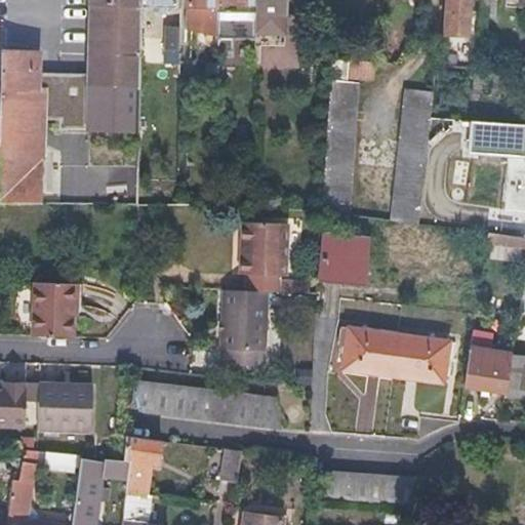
[(91,53),(140,53),(142,4),(140,0),(90,0),(89,53),(91,53)]
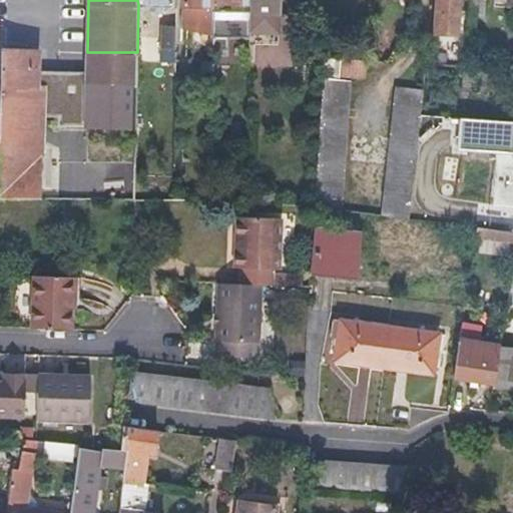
[(212,29),(213,10),(212,0),(181,0),(181,28),(212,29)]
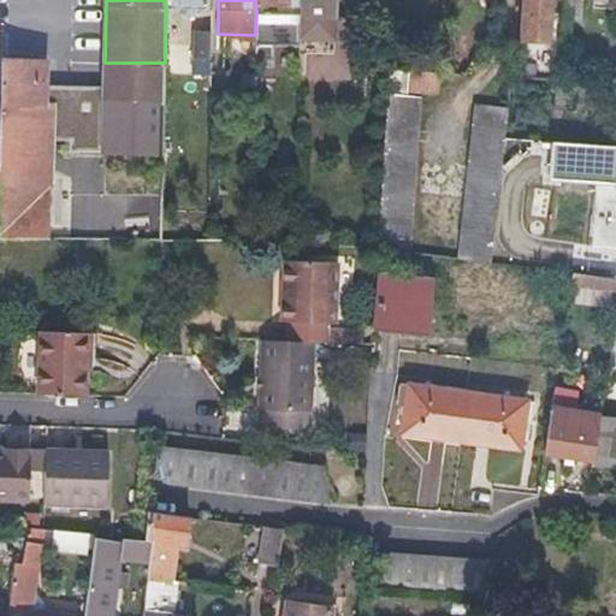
[(300,12),(298,0),(255,0),(256,12),(300,12)]
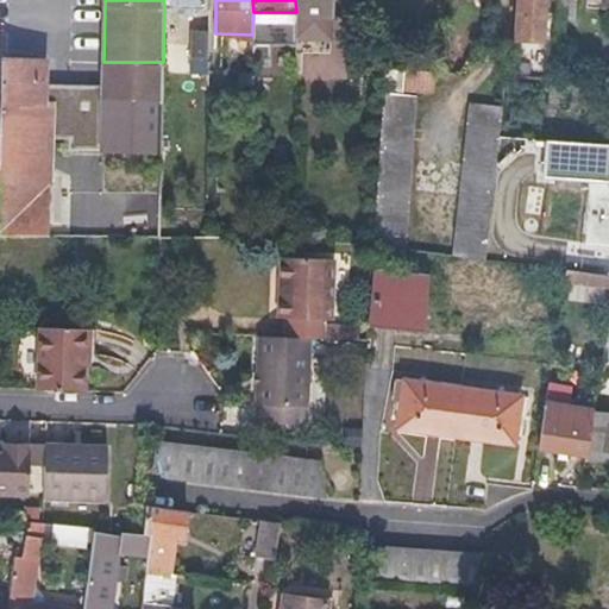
[(295,0),(296,12),(296,35),(328,36),(328,0),(295,0)]
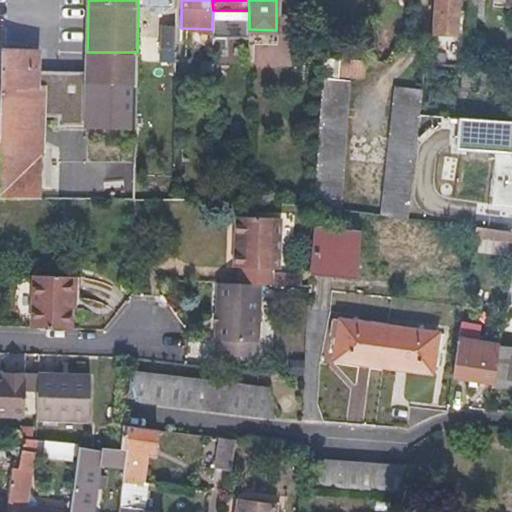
[(436,0),(434,34),(456,35),(457,0),(436,0)]
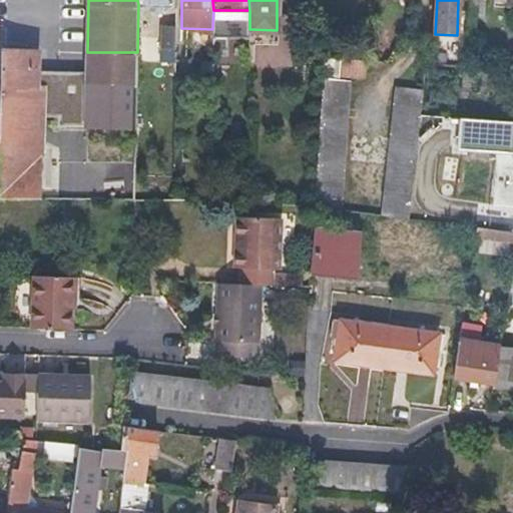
[(175,51),(176,27),(161,27),(160,50),(175,51)]
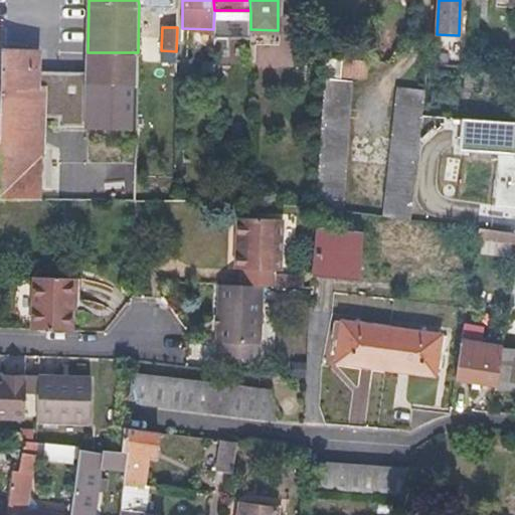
[(224,29),(213,29),(213,48),(223,48),(224,29)]
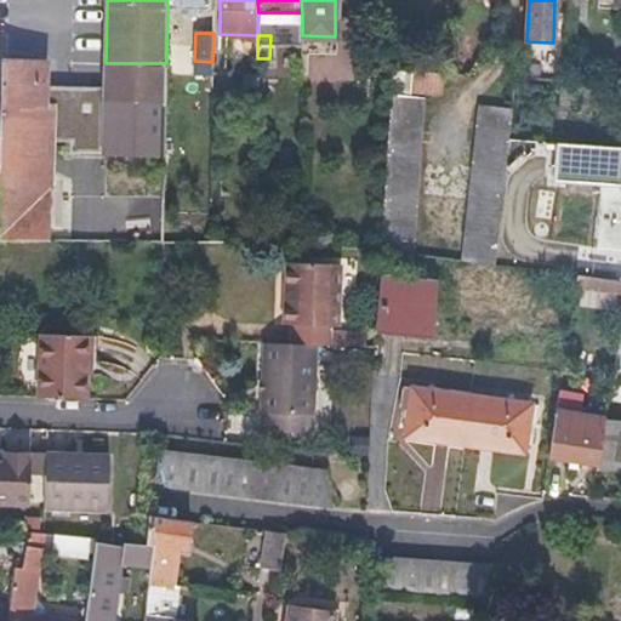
[(335,36),(302,35),(301,52),(335,55),(335,36)]
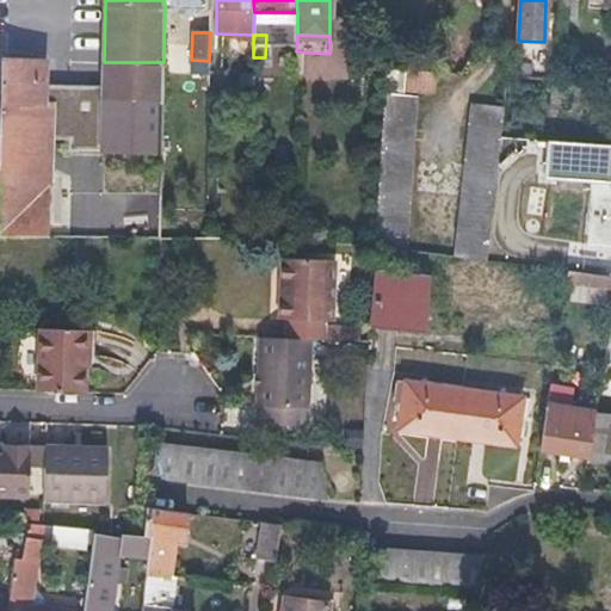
[(1,110),(43,110),(43,62),(0,61),(1,110)]
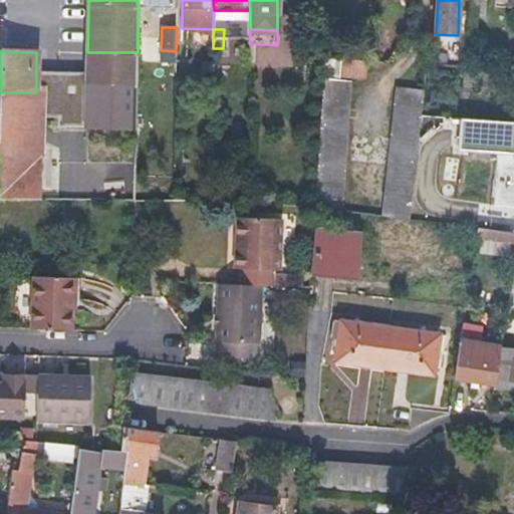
[(102,82),(137,83),(138,52),(89,52),(88,82),(102,82)]
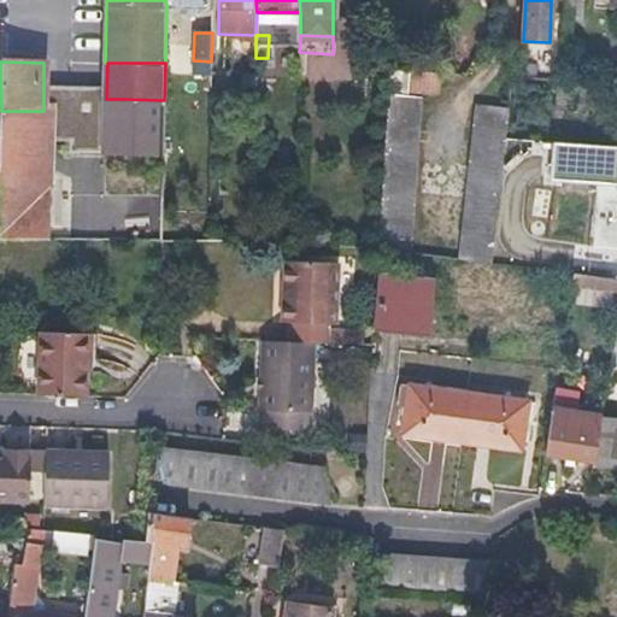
[(389,95),(409,94),(410,89),(436,89),(438,71),(391,69),(389,95)]
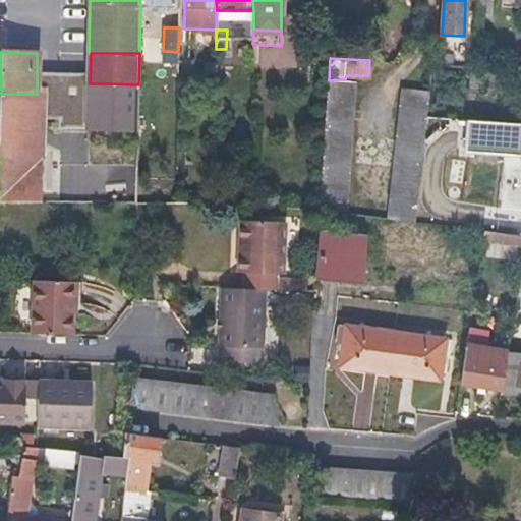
[(345,79),(329,80),(321,210),(347,213),(355,80),(345,79)]
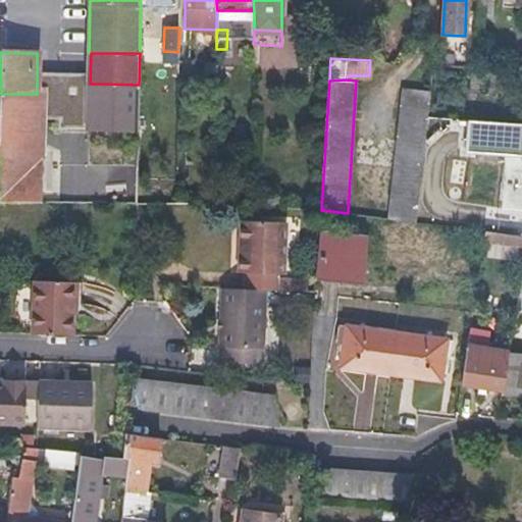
[(139,144),(139,85),(104,84),(104,104),(112,105),(112,144),(139,144)]
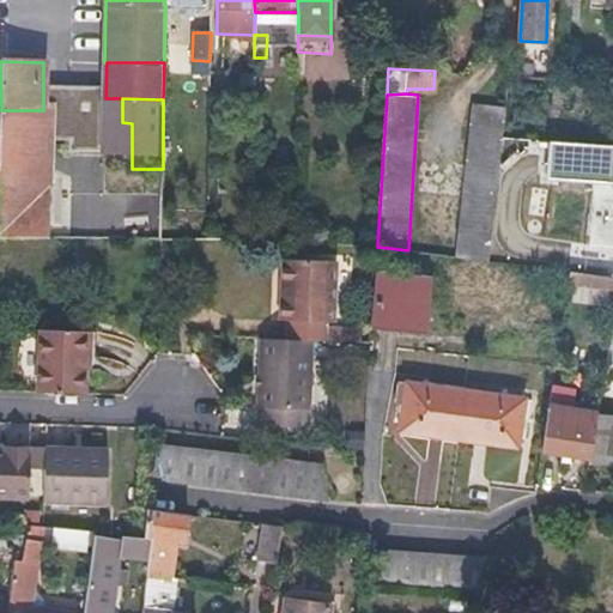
[(491,261),(508,105),(475,103),(459,258),(491,261)]
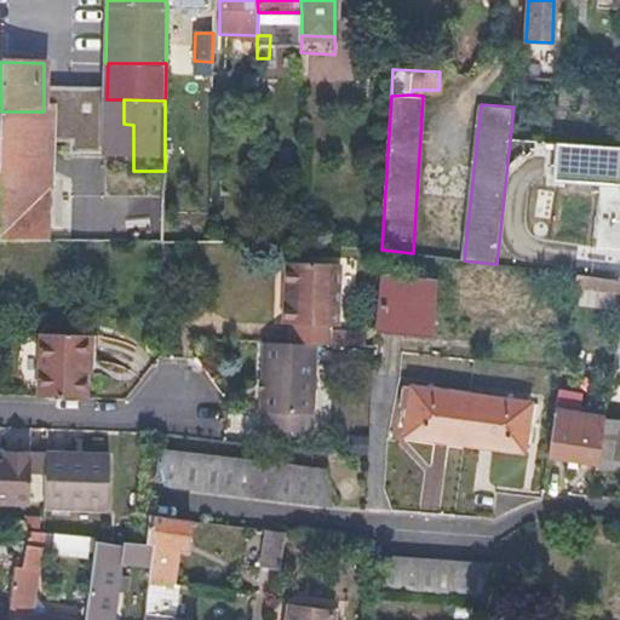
[(0,193),(49,194),(49,113),(44,112),(1,112),(0,112),(0,193)]
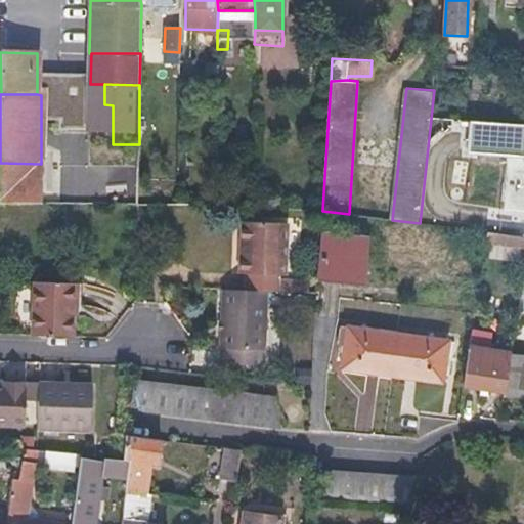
[(468,148),(465,197),(499,200),(505,151),(468,148)]
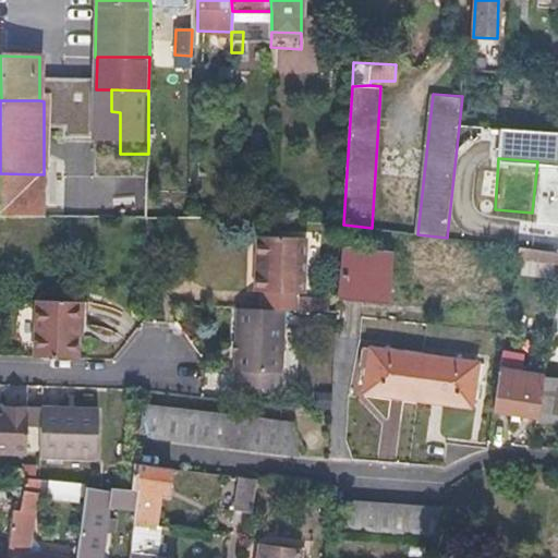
[(44,174),(0,173),(0,214),(146,214),(147,177),(44,174)]
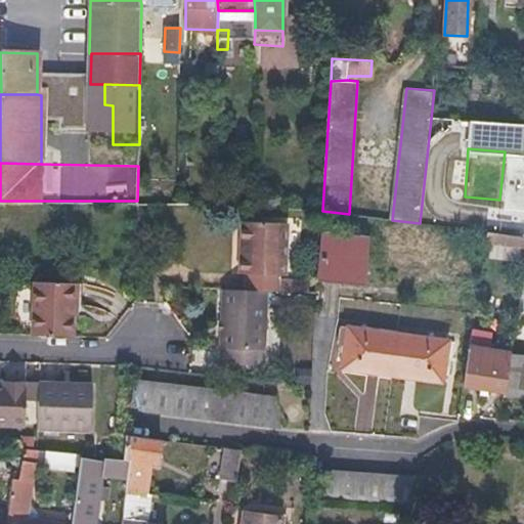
[(349,214),(322,211),(321,227),(347,229),(349,214)]
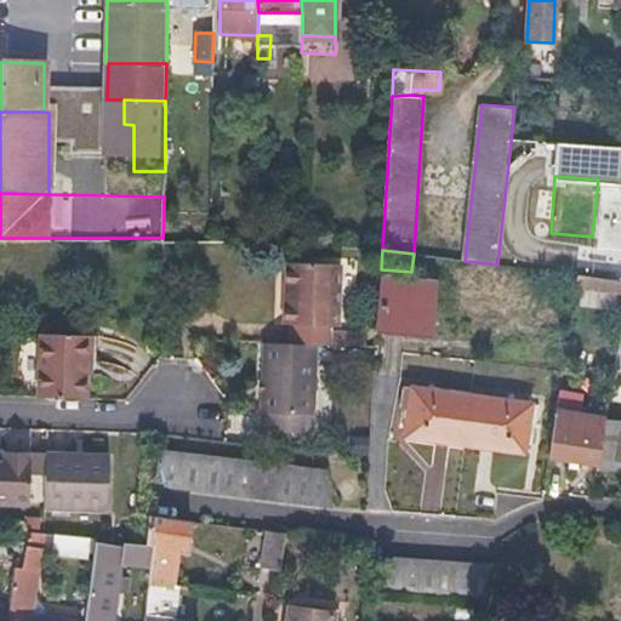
[(320,348),(354,349),(355,336),(330,336),(330,328),(336,328),(340,267),(286,265),(283,325),(292,325),(291,346),(320,348)]
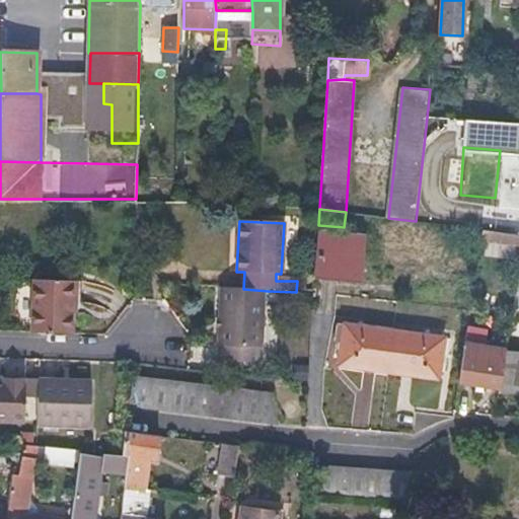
[(518,234),(483,229),(480,239),(518,244),(518,234)]
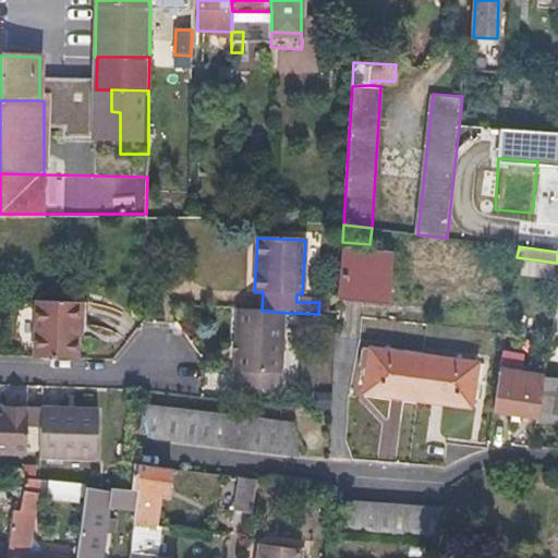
[(392,253),(341,249),(338,298),(388,304),(392,253)]
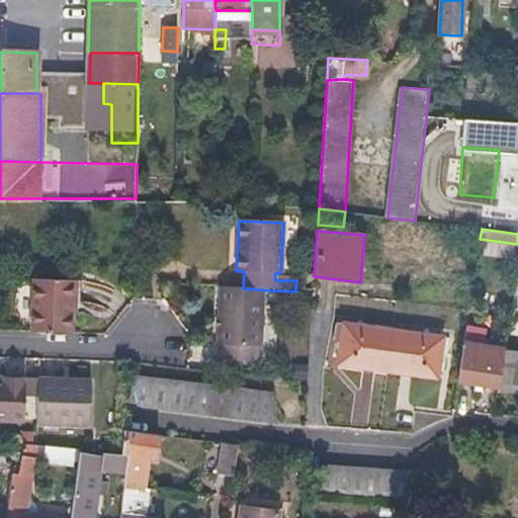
[(32,279),(30,334),(68,335),(69,305),(74,305),(74,281),(32,279)]
